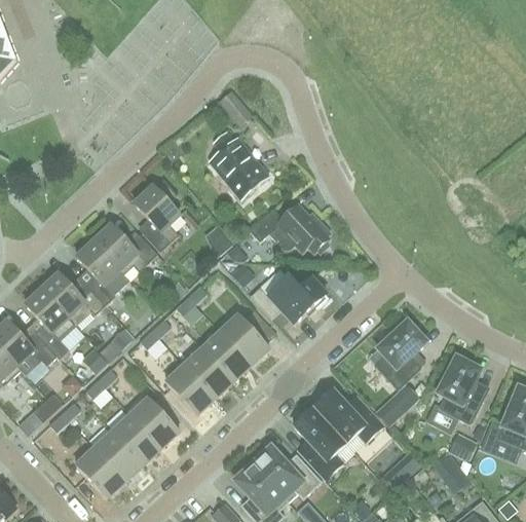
[(0,0),(0,75),(16,59),(0,15),(0,0)]
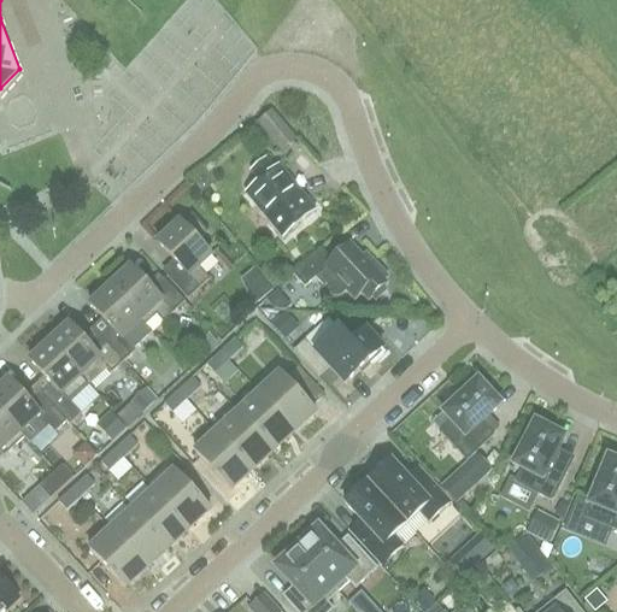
[(257,118),(282,148),(297,135),(272,106),(257,118)]
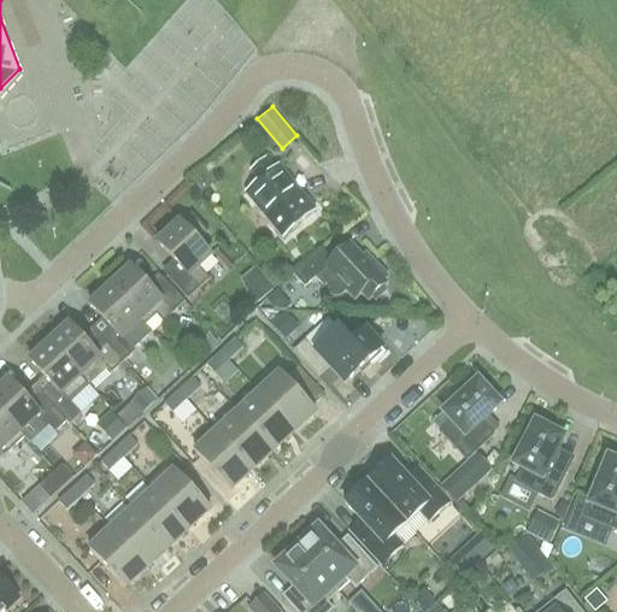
[(316,206),(278,162),(275,165),(265,153),(254,163),(263,175),(246,189),(283,234),(316,206)]
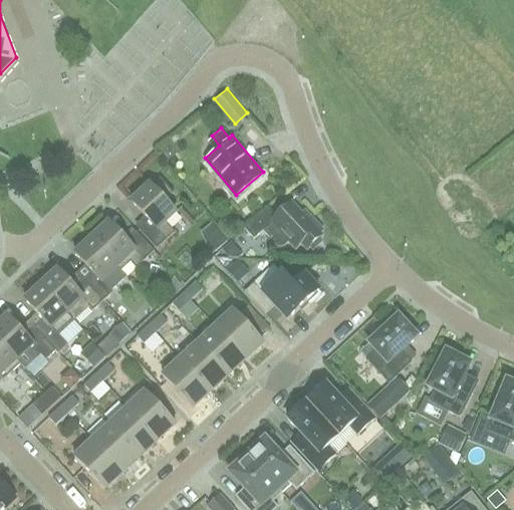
[(153,184),(150,182),(132,199),(150,217),(139,227),(157,246),(176,229),(167,219),(176,210),(164,197),(172,190),(173,191),(174,190),(161,175),(159,176),(160,177),(153,184)]
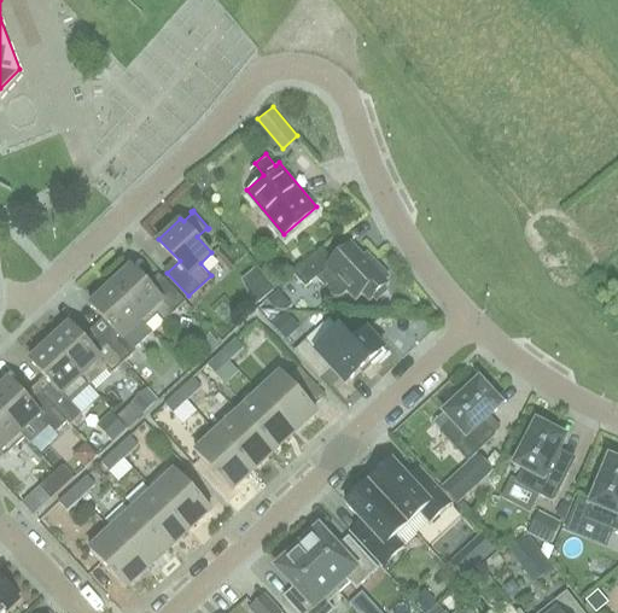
[(316,275),(334,295),(342,295),(349,289),(355,296),(362,289),(369,296),(372,292),(375,296),(386,286),(383,282),(386,279),(384,276),(388,273),(374,258),(371,262),(350,240),(332,256),(322,245),(293,272),(307,285),(316,275)]
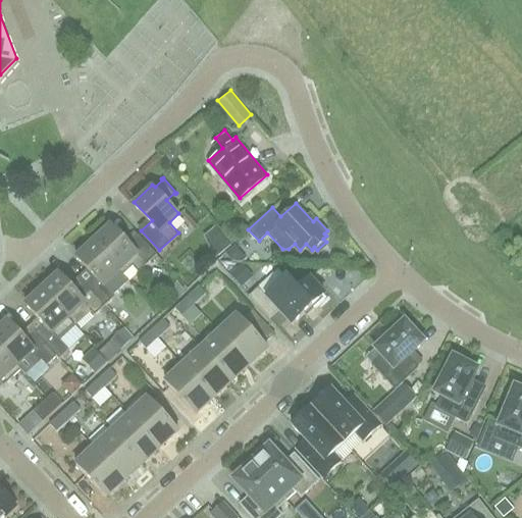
[(98,235),(93,240),(119,268),(122,272),(133,263),(139,269),(157,252),(139,231),(128,242),(109,220),(96,231),(98,235)]
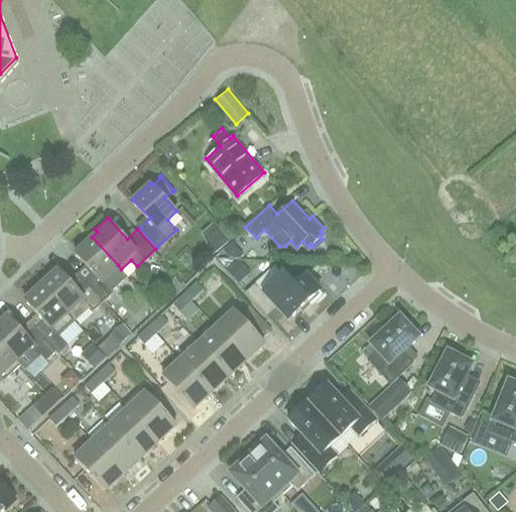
[(203,230),(214,252),(229,240),(214,221),(203,230)]
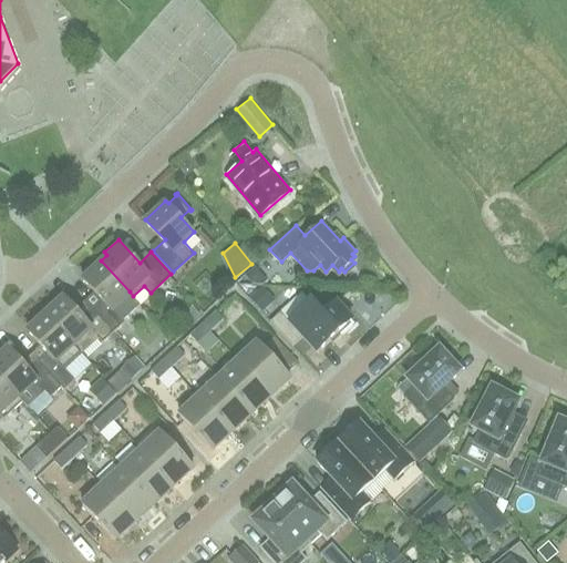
[(130,292),(101,260),(83,276),(106,302),(96,311),(114,329),(123,319),(113,307),(130,292)]
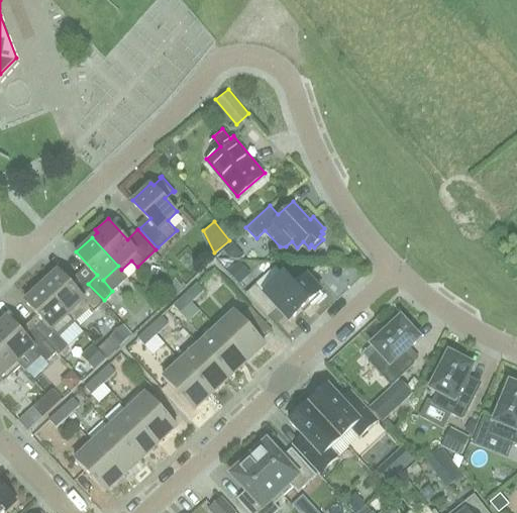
[(243,250),(232,239),(224,247),(231,254),(239,255),(243,250)]
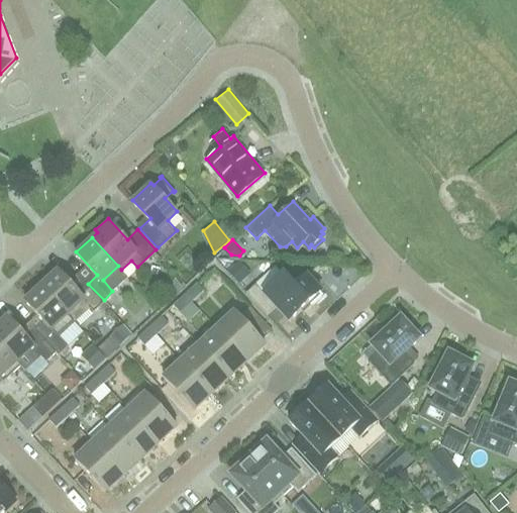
[(235,261),(226,269),(238,281),(247,273),(235,261)]
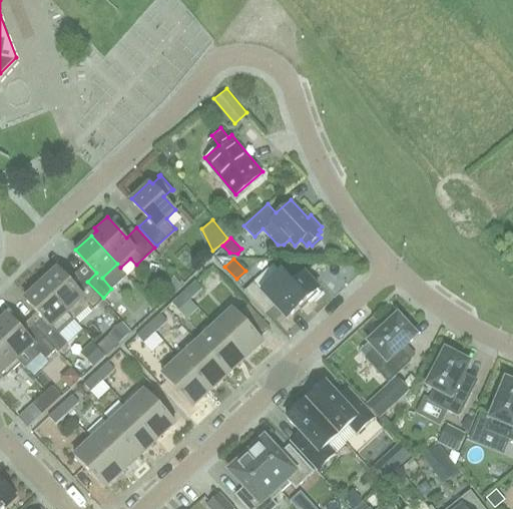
[(57,267),(41,282),(73,316),(74,316),(75,317),(89,304),(93,308),(103,298),(87,282),(79,290),(57,267)]
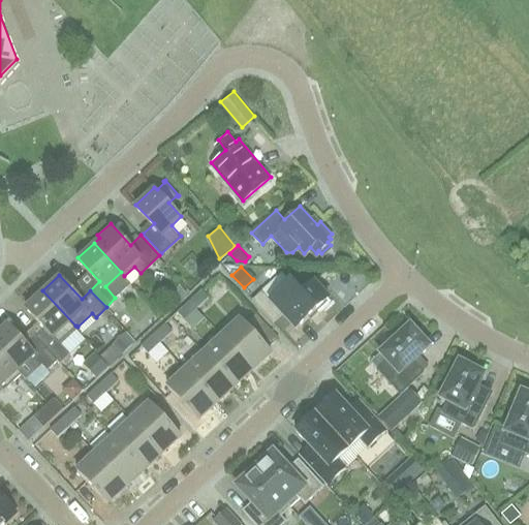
[(270,298),(261,288),(251,297),(273,319),(282,311),(296,326),(315,308),(318,311),(330,300),(328,297),(329,296),(313,279),(301,290),(290,278),(270,298)]
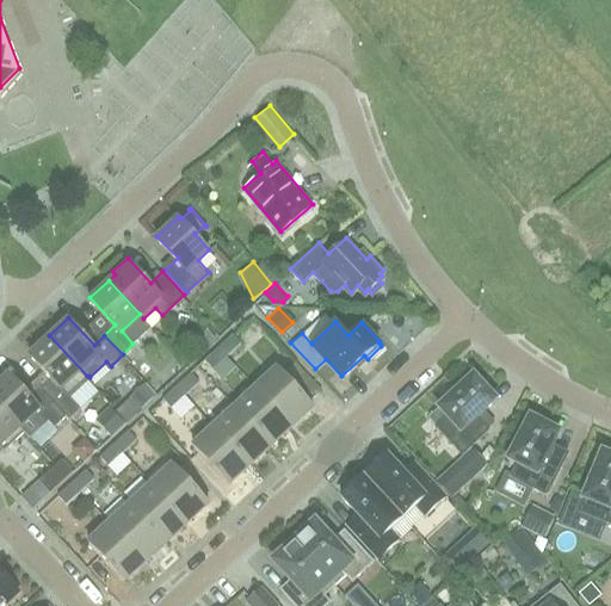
[(233,332),(218,344),(227,353),(241,340),(233,332)]
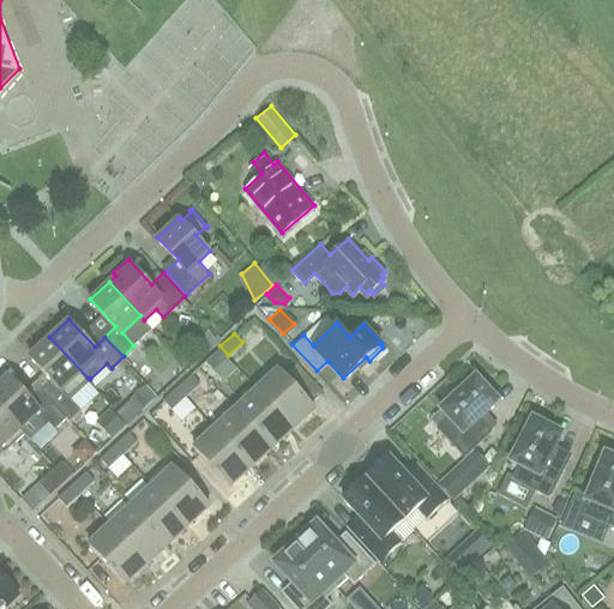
[(88,378),(49,337),(30,355),(52,378),(41,387),(67,416),(70,420),(82,408),(70,395),(88,378)]
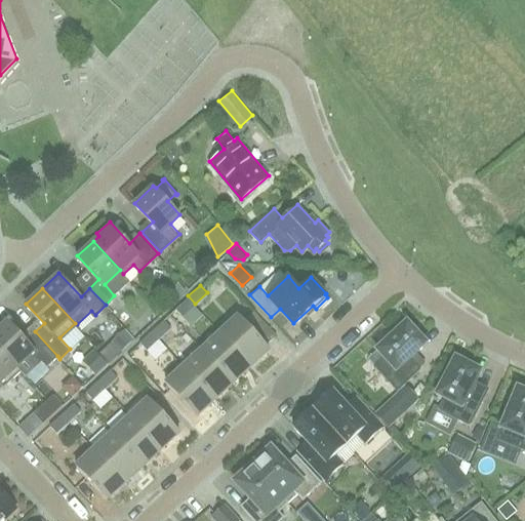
[(195,304),(188,295),(175,307),(183,315),(195,304)]
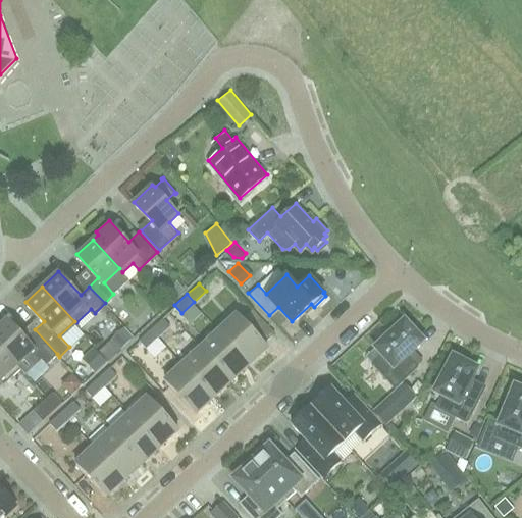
[(219,329),(249,362),(267,345),(238,313),(219,329)]
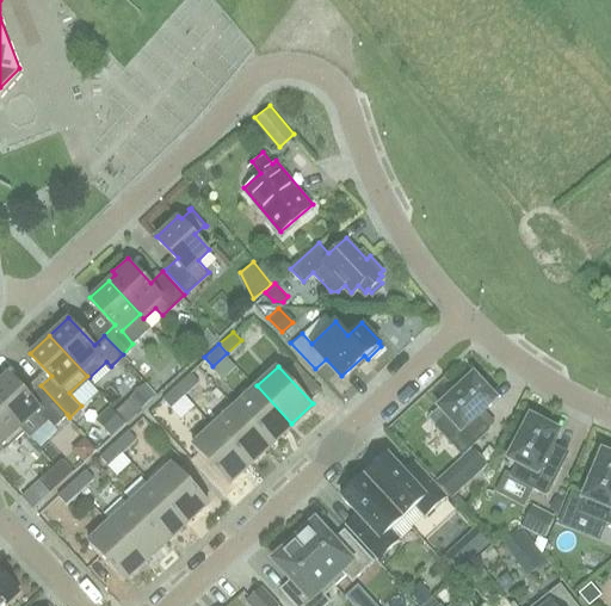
[(191,370),(177,383),(185,391),(199,379),(191,370)]
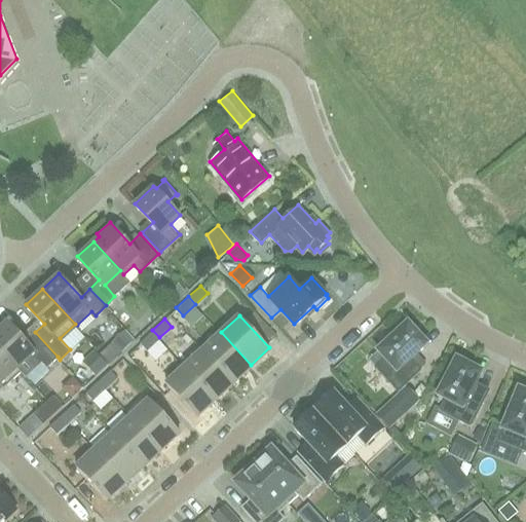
[(427,341),(408,320),(377,348),(383,356),(375,364),(398,388),(405,381),(421,367),(411,357),(427,341)]
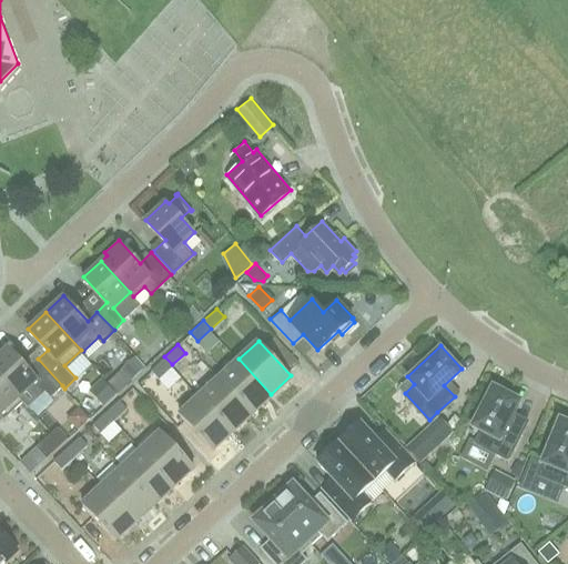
[(8,346),(0,353),(0,373),(19,394),(20,394),(28,386),(38,396),(46,390),(51,395),(62,385),(38,359),(29,369),(8,346)]
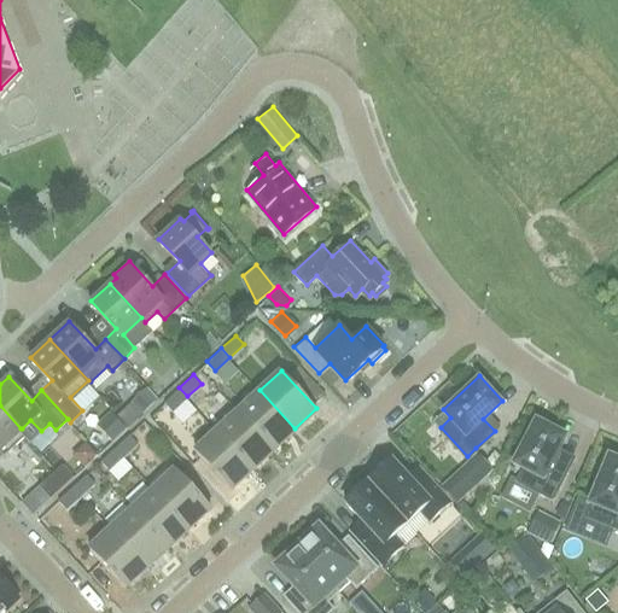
[(133,398),(144,410),(158,396),(147,384),(133,398)]
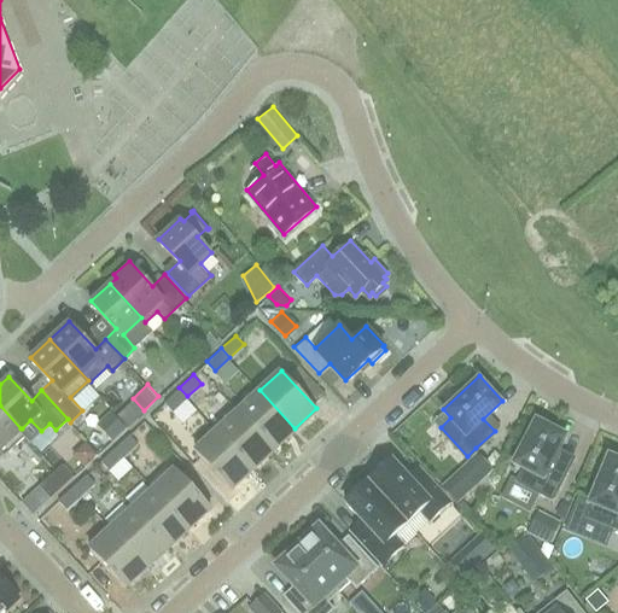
[(187,396),(179,387),(164,401),(173,409),(187,396)]
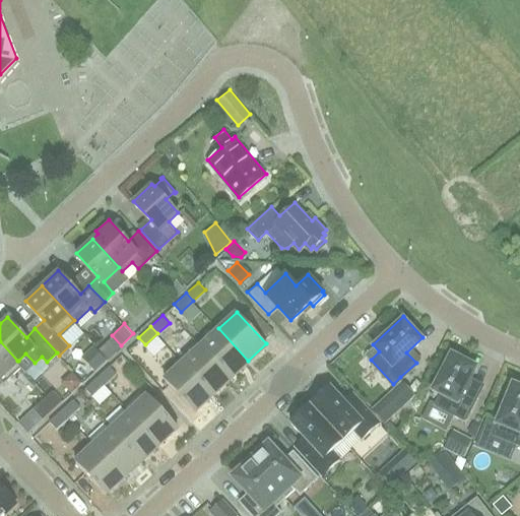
[(218,328),(200,345),(230,377),(248,361),(218,328)]
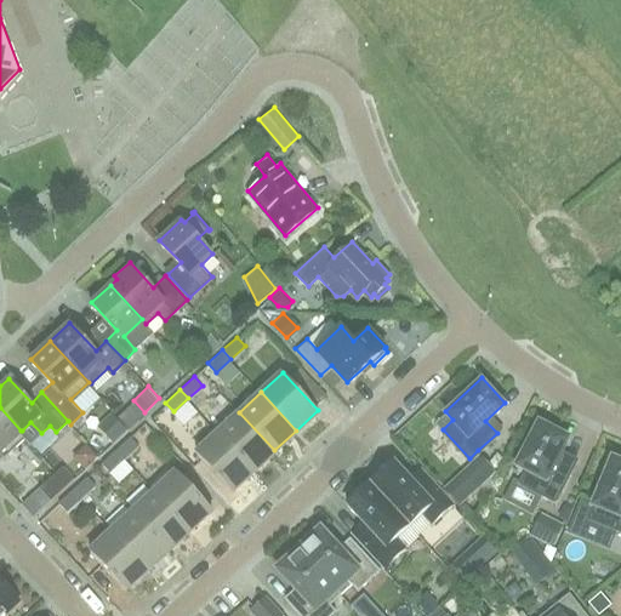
[(21,431),(0,408),(0,450),(4,455),(27,434),(22,431),(21,431)]
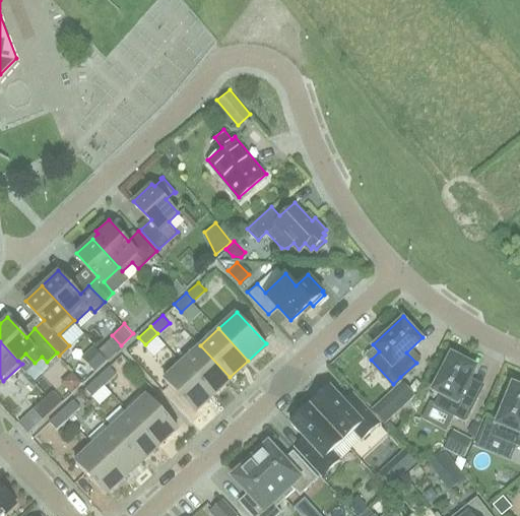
[(108,357),(95,343),(85,352),(99,366),(108,357)]
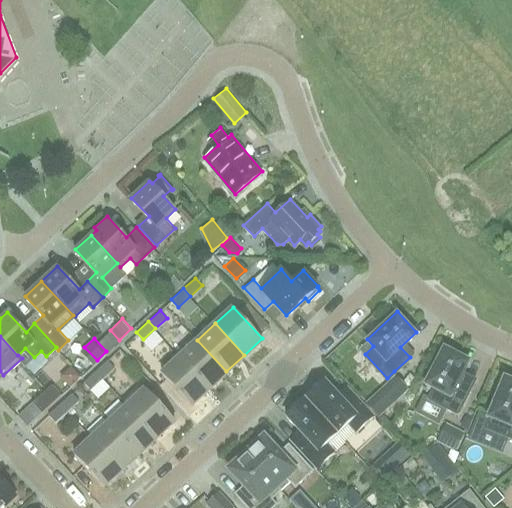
[(197,340),(180,356),(209,387),(226,371),(197,340)]
